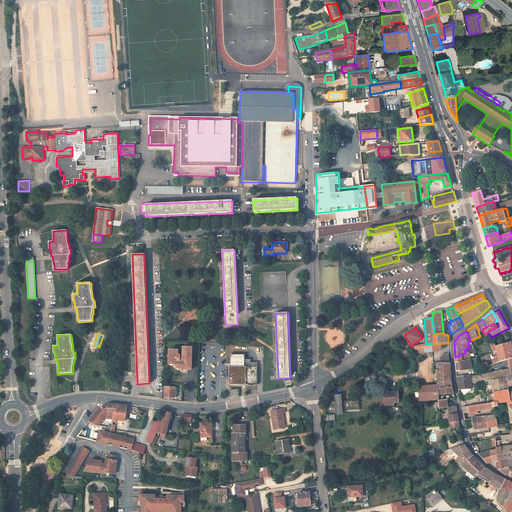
[(511,358),(511,347),(511,342),(496,347),(493,342),(490,343),(492,350),(496,349),(498,359),(491,361),(492,364),(499,362),(499,363),(507,360),(508,360),(511,358)]
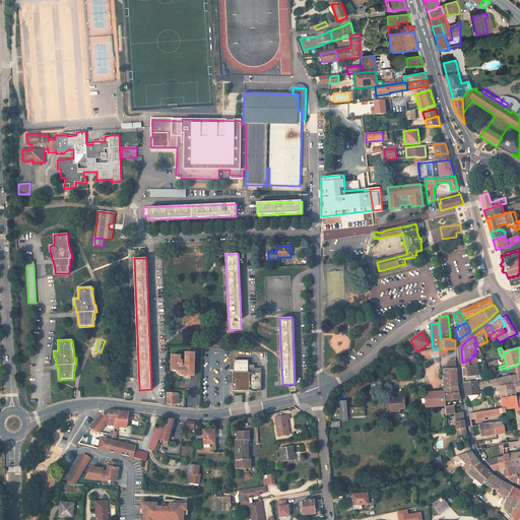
[(443,349),(441,348),(433,349),(418,352),(419,360),(444,356),(444,355),(444,349),(443,349)]
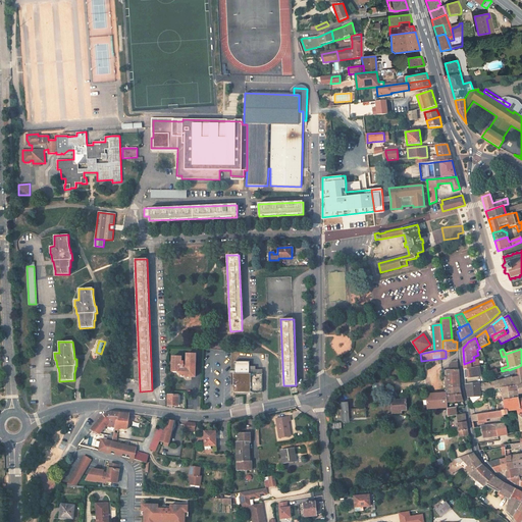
[(196,377),(196,354),(187,354),(187,362),(181,362),(181,357),(172,357),(172,370),(177,370),(177,371),(178,373),(180,373),(185,373),(185,375),(186,377),(196,377)]
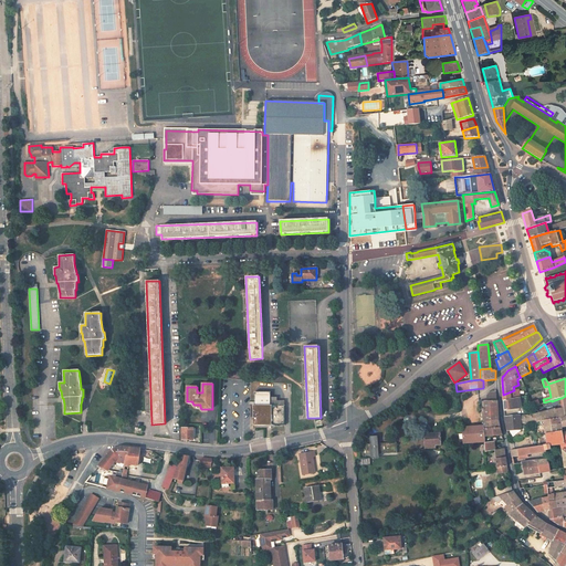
[(503,400),(520,397),(519,389),(514,390),(503,395),(503,400)]
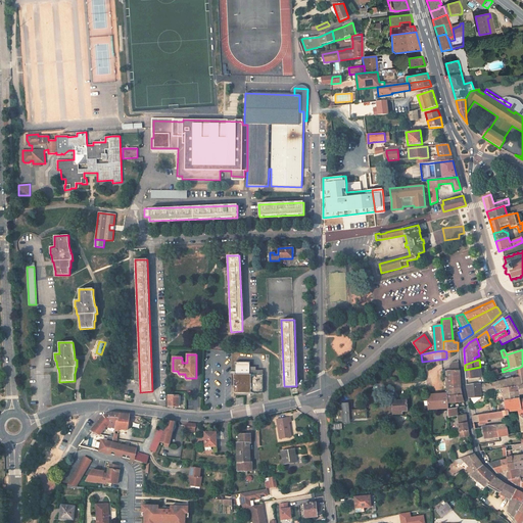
[(235,375),(234,375),(234,392),(248,393),(263,393),(263,375),(250,375),(250,367),(250,363),(235,362),(235,375)]
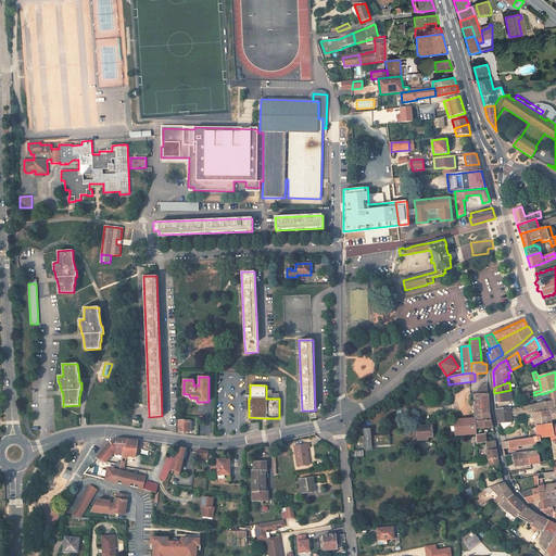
[(488,394),(487,386),(480,386),(478,389),(478,391),(478,394),(488,394)]
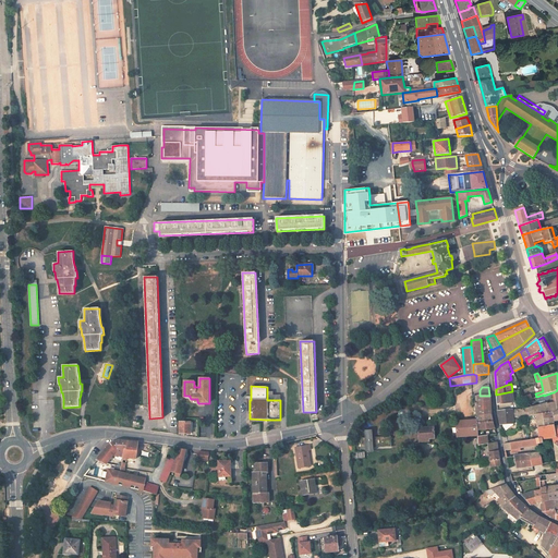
[(496,395),(497,405),(512,403),(512,402),(513,399),(512,391),(496,395)]
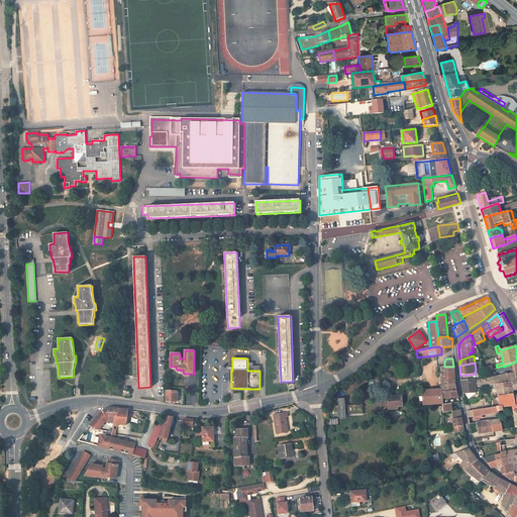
[(440,373),(441,386),(455,385),(454,373),(440,373)]
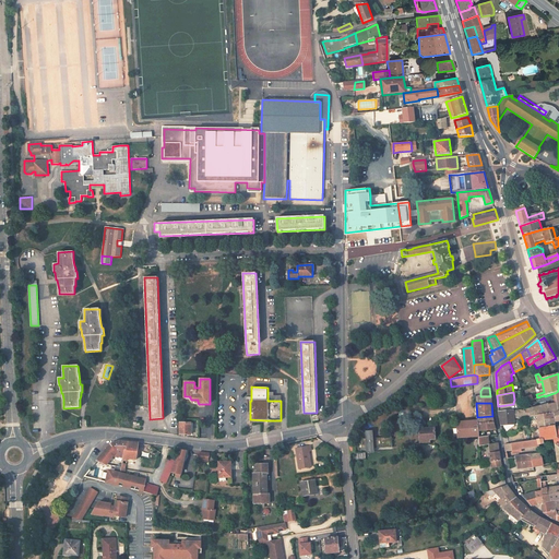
[(558,411),(557,407),(548,408),(548,404),(528,409),(531,417),(535,416),(543,415),(558,413),(558,411)]
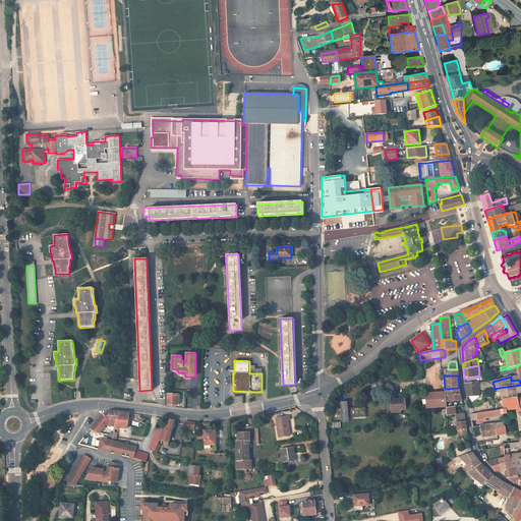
[(464,384),(467,397),(479,396),(478,390),(495,389),(493,382),(478,383),(464,384)]
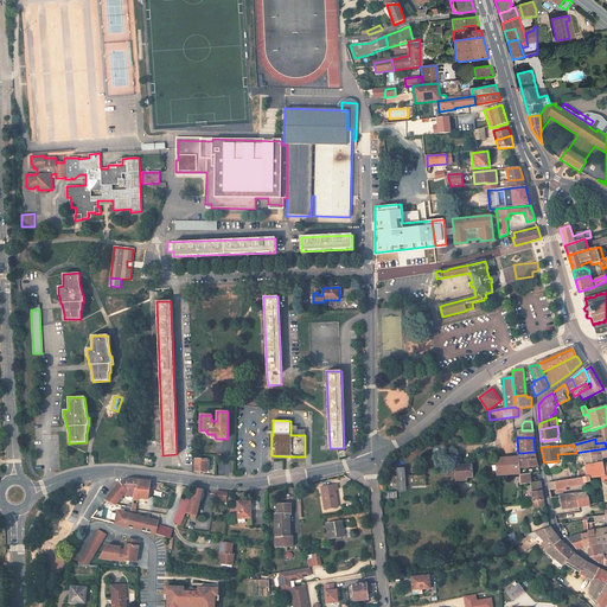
[(606,457),(606,446),(606,448),(589,451),(581,452),(582,454),(583,454),(585,462),(595,462),(595,464),(602,462),(601,459),(606,457)]
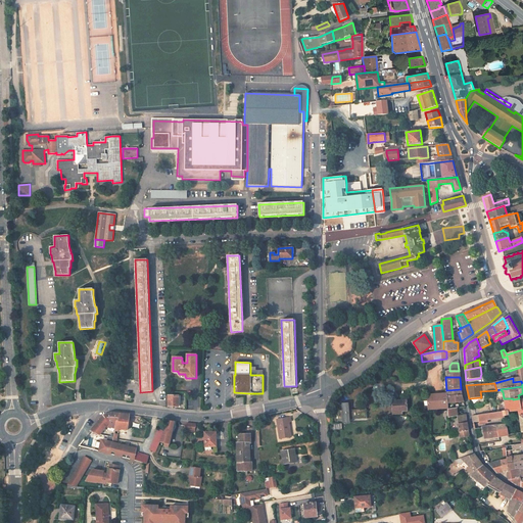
[(427,395),(428,410),(447,409),(448,409),(447,403),(447,396),(447,393),(446,393),(427,395)]
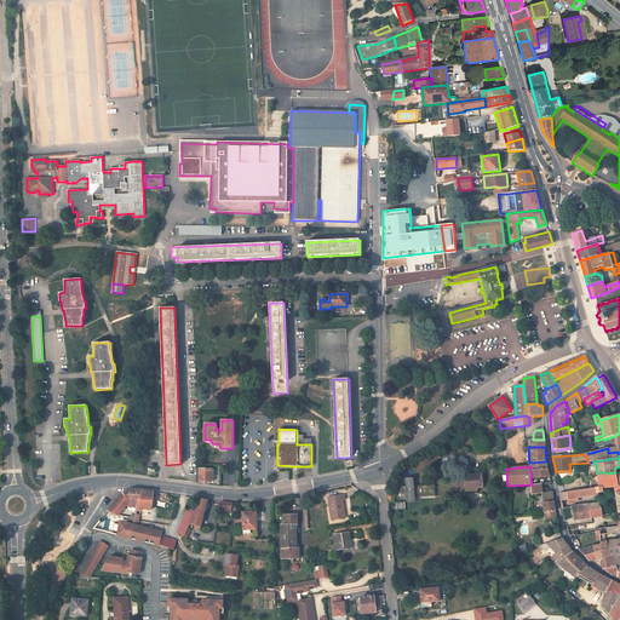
[(212,469),(200,469),(200,482),(212,482),(212,469)]
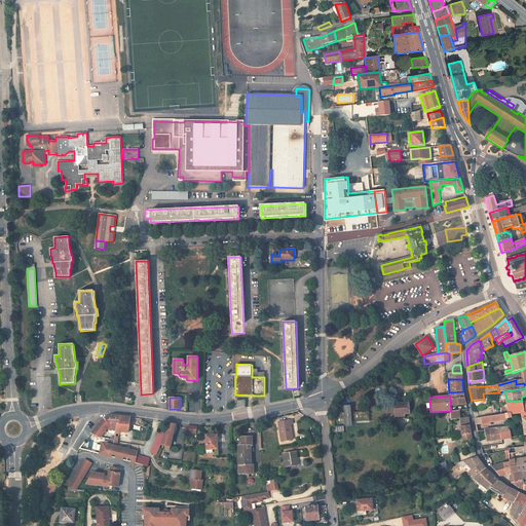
[(464,398),(450,399),(450,406),(455,406),(466,405),(464,398)]
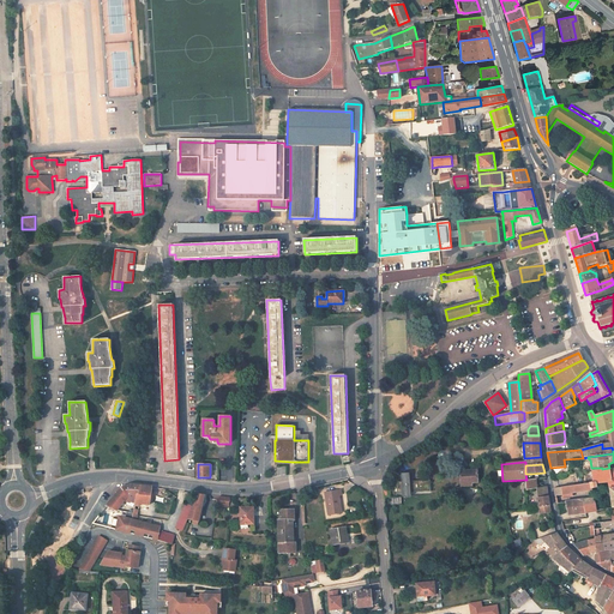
[(602,468),(591,468),(593,482),(590,483),(591,488),(596,487),(595,483),(608,482),(611,482),(612,482),(609,469),(609,468),(602,469),(602,468)]
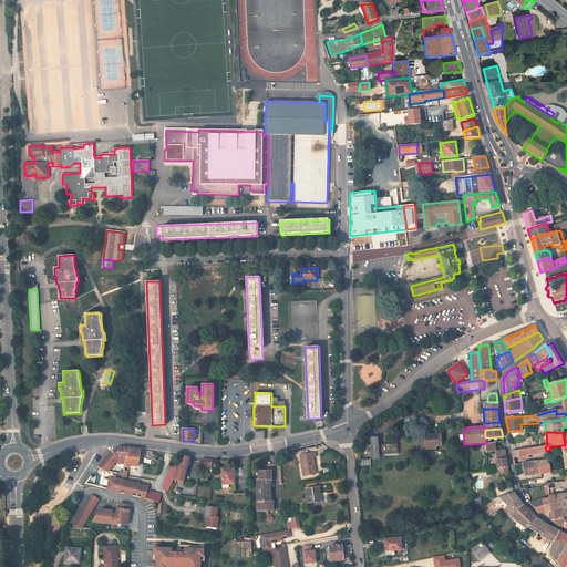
[(425,435),(426,446),(436,445),(442,445),(441,433),(425,435)]
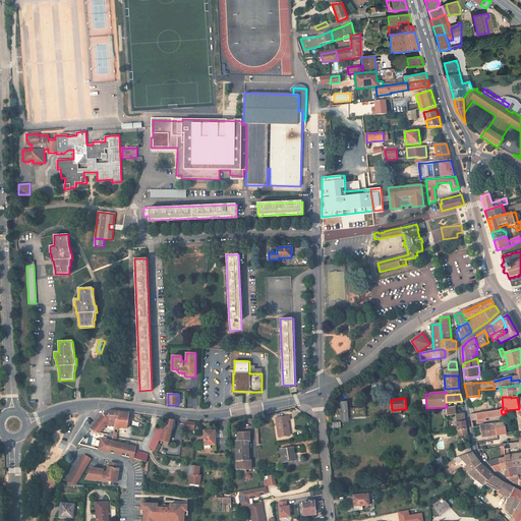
[(341,409),(337,409),(338,418),(341,418),(341,422),(348,421),(348,418),(366,416),(365,407),(348,408),(348,401),(341,402),(341,409)]
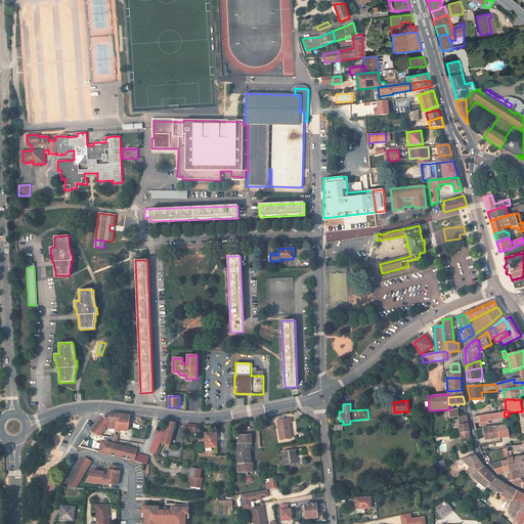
[(454,409),(448,410),(449,419),(457,418),(457,417),(456,408),(454,409)]
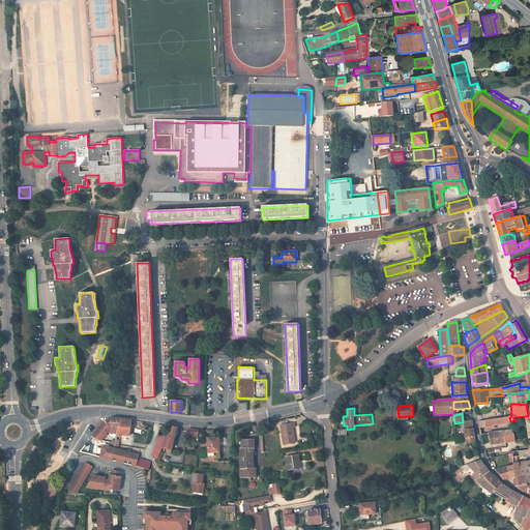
[(92,437),(101,441),(108,433),(117,435),(118,428),(120,428),(121,419),(113,418),(105,421),(92,437)]
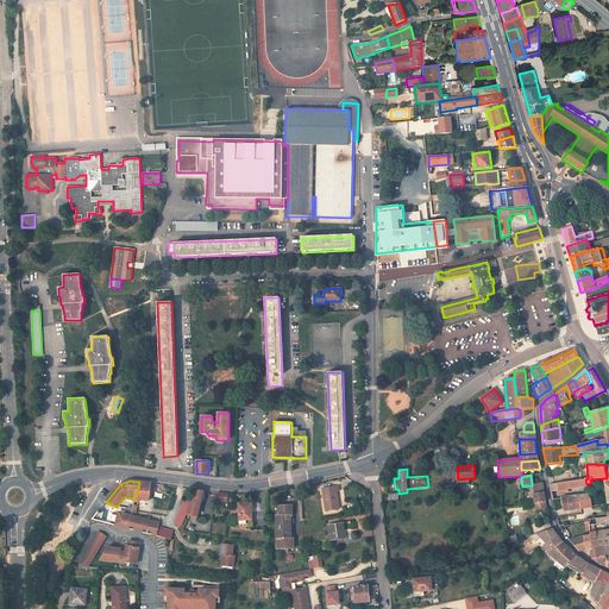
[(575,484),(575,481),(556,483),(558,491),(567,490),(577,488),(576,485),(575,484)]
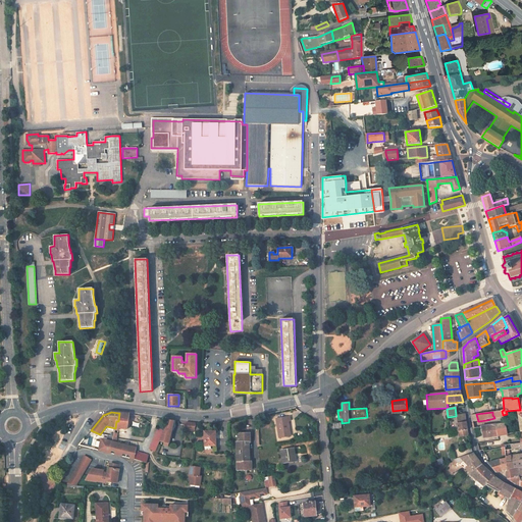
[(129,414),(119,413),(118,421),(116,421),(115,428),(115,430),(127,432),(129,419),(129,414)]
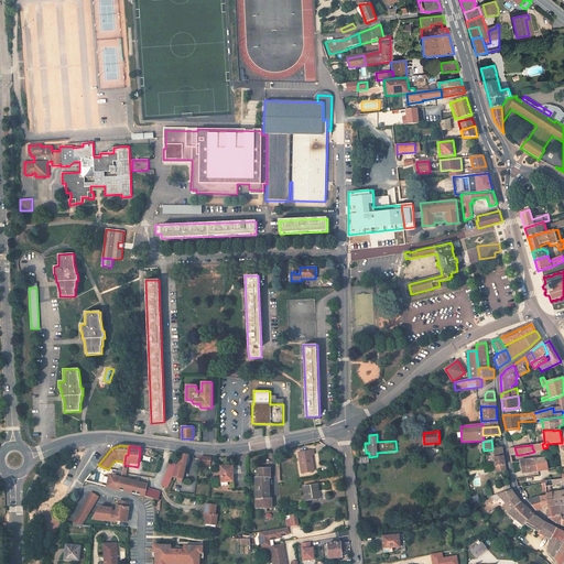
[(495,467),(505,465),(503,456),(502,447),(492,448),(492,449),(495,467)]
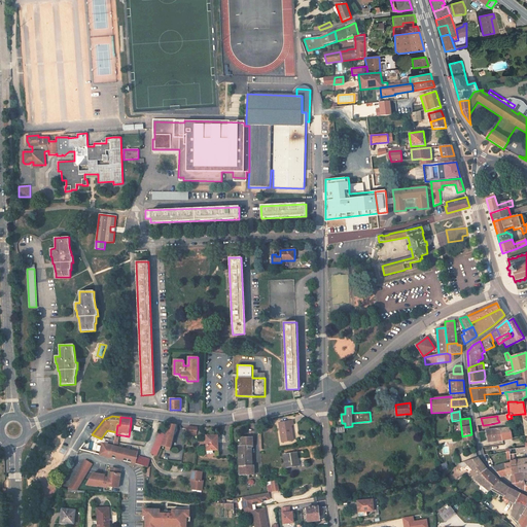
[(293,421),(279,423),(282,442),(294,441),(291,425),(294,425),(293,421)]
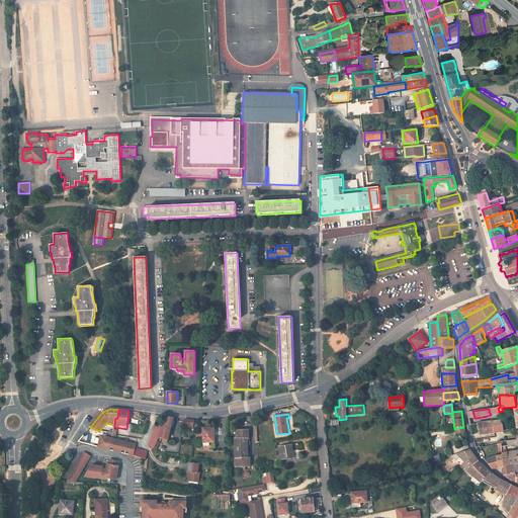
[(159,438),(164,440),(163,442),(167,443),(168,441),(169,438),(170,434),(173,418),(167,417),(163,427),(159,438)]
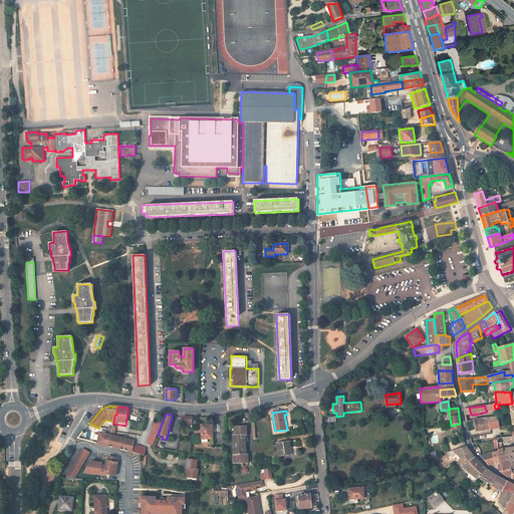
[(193,421),(193,417),(184,416),(182,418),(182,424),(191,424),(191,421),(193,421)]
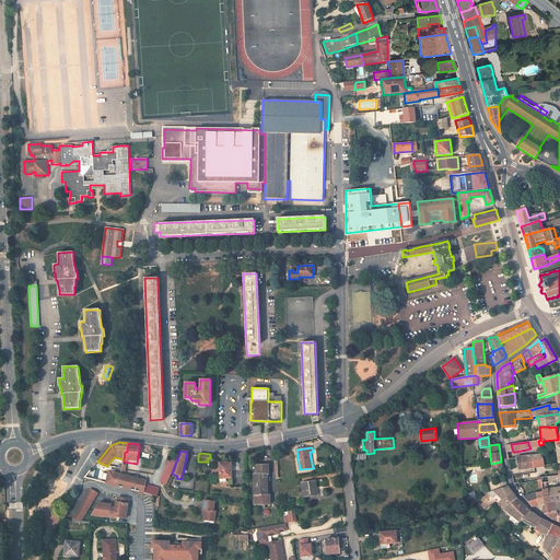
[(518,469),(534,468),(533,462),(532,456),(516,458),(518,469)]
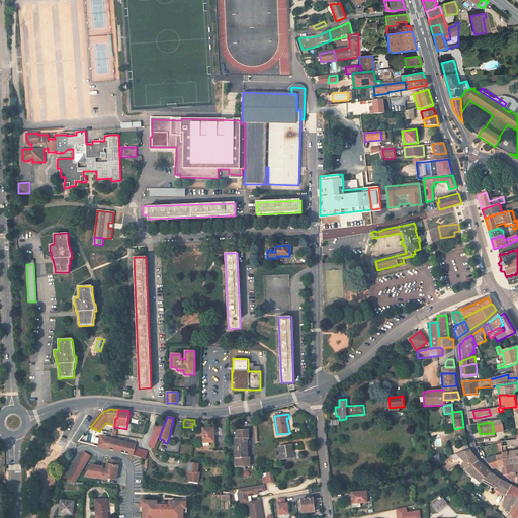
[(157,425),(153,434),(152,438),(148,445),(155,448),(159,438),(163,427),(157,425)]
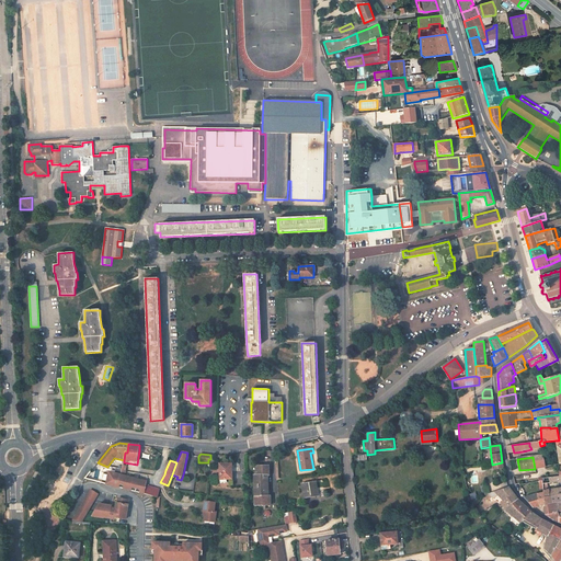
[(220,464),(220,470),(220,474),(220,476),(218,476),(218,483),(227,483),(227,479),(232,479),(232,474),(232,470),(232,467),(230,467),(230,464),(220,464)]
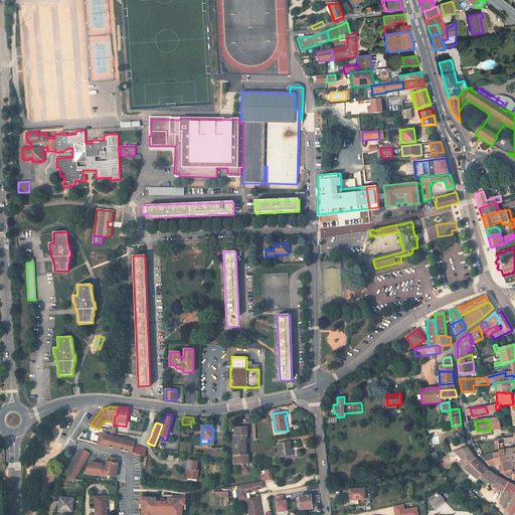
[(235,432),(235,436),(235,437),(233,437),(233,447),(233,464),(244,464),(244,456),(245,456),(245,446),(245,437),(247,437),(246,436),(246,432),(246,427),(235,428),(235,432)]
